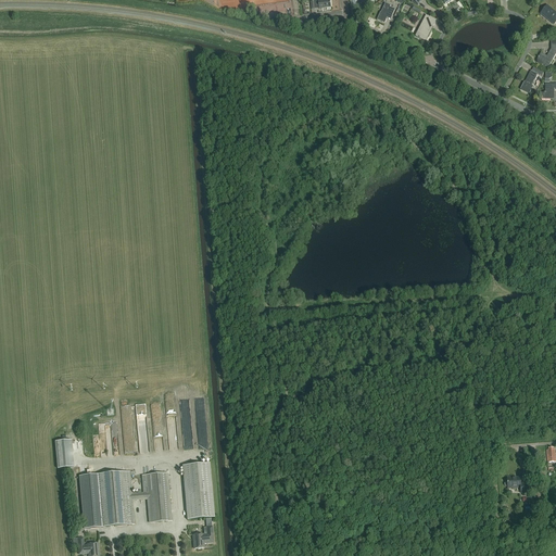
[(318,1),(319,9),(319,10),(327,9),(331,8),(330,0),(318,1)]
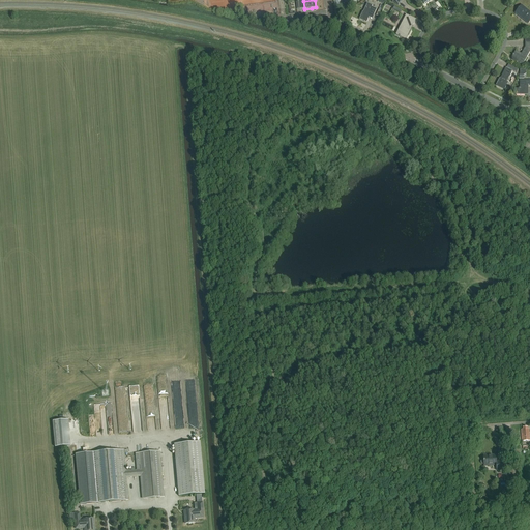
[(362,11),(359,19),(366,22),(369,18),(371,13),(374,16),(377,9),(372,7),(373,5),(367,3),(367,5),(366,5),(363,12),(362,11)]
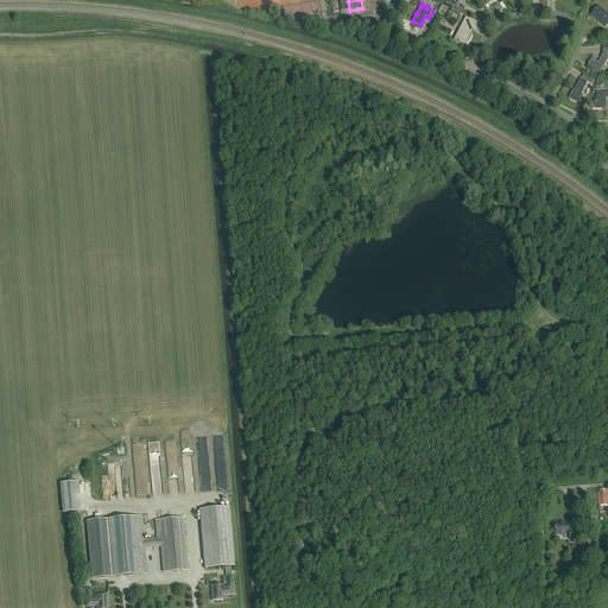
[(607,13),(599,6),(591,16),(606,27),(607,24),(607,13)]
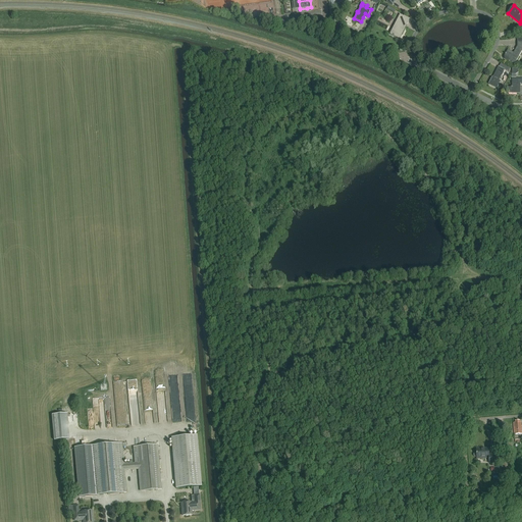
[(400,15),(389,35),(400,40),(406,27),(404,25),(405,22),(407,23),(409,19),(407,18),(400,15)]
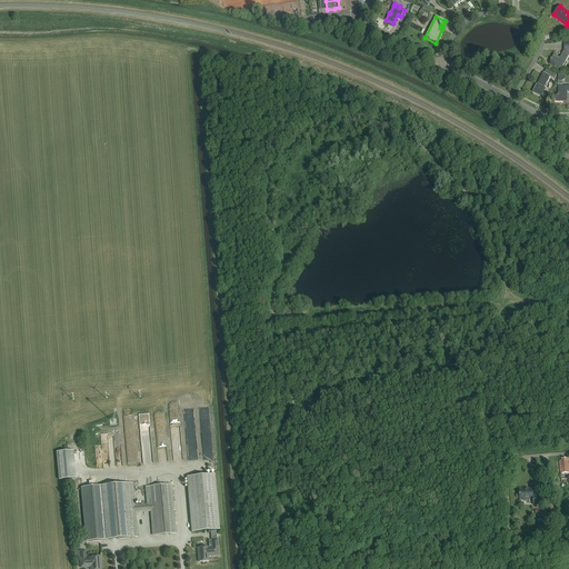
[(568,46),(563,47),(563,51),(560,58),(553,55),(550,61),(550,62),(550,63),(550,65),(551,66),(552,67),(555,68),(556,67),(561,70),(568,56),(568,46)]
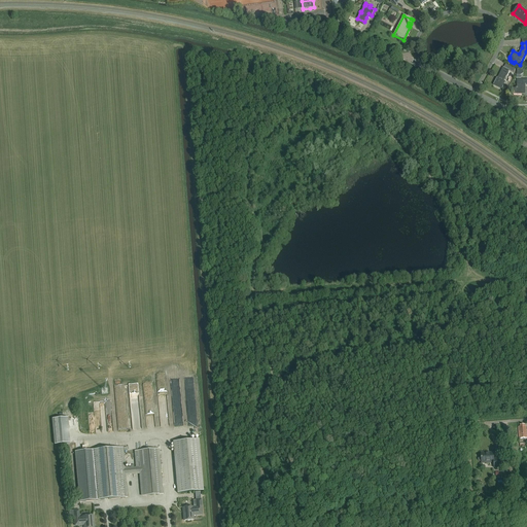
[(505,64),(498,78),(497,78),(493,85),(502,90),(505,82),(503,81),(510,71),(514,73),(516,69),(505,64)]
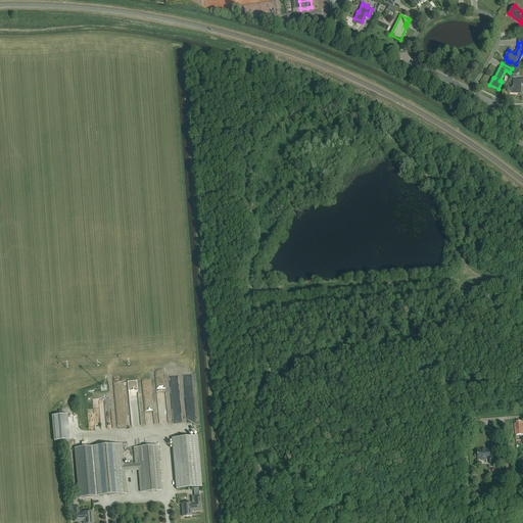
[(509,88),(509,94),(521,94),(521,86),(522,85),(522,79),(513,79),(513,88),(512,88),(509,88)]
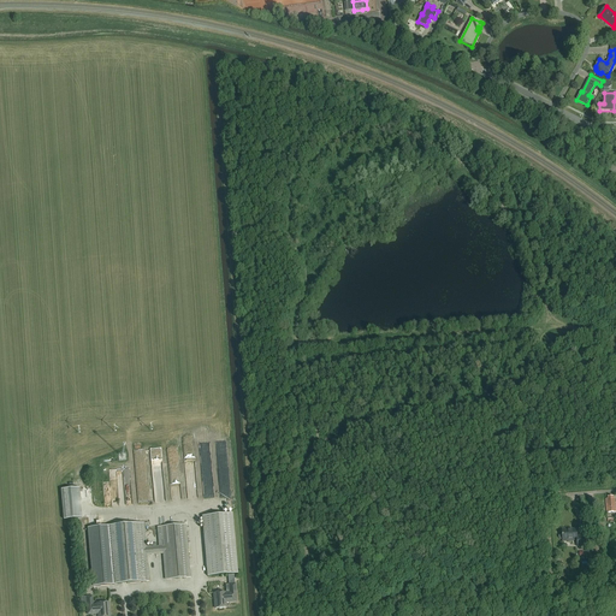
[(80,489),(61,490),(64,520),(82,519),(80,489)]
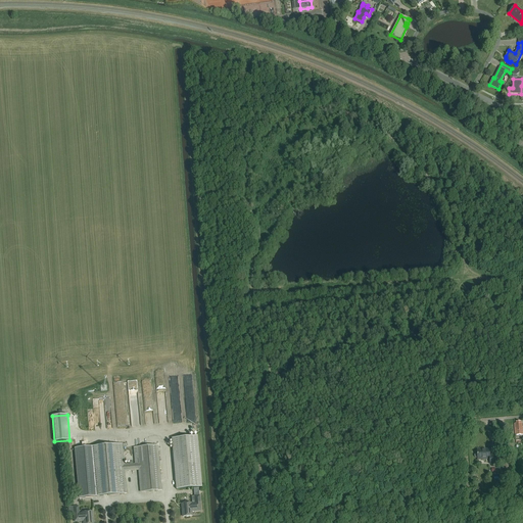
[(197,436),(172,438),(176,489),(201,487),(197,436)]
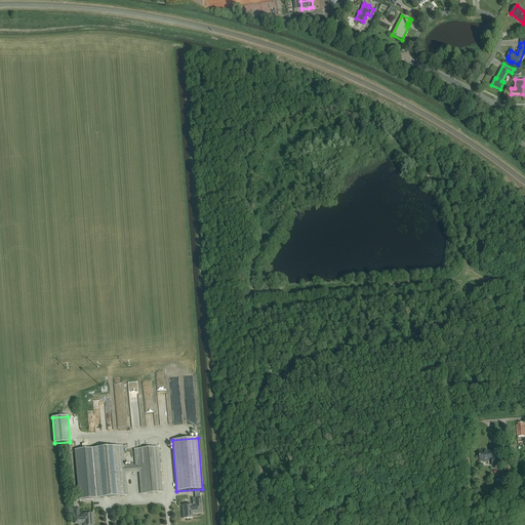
[(122,446),(92,449),(96,498),(126,495),(124,474),(139,472),(142,494),(162,492),(158,447),(134,449),(135,466),(133,467),(130,467),(124,467),(122,449),(122,446)]
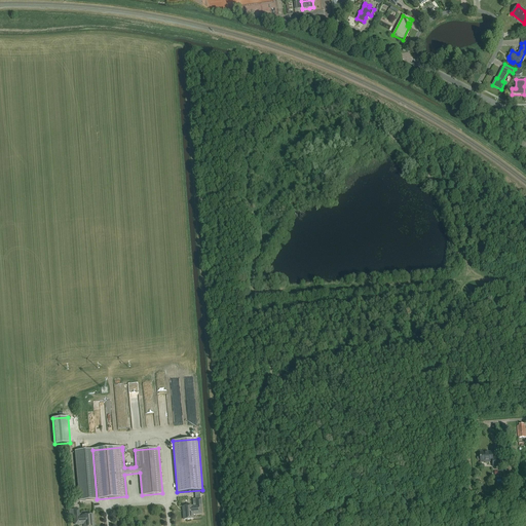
[(88,450),(75,451),(80,500),(92,499),(97,499),(92,450),(88,450)]
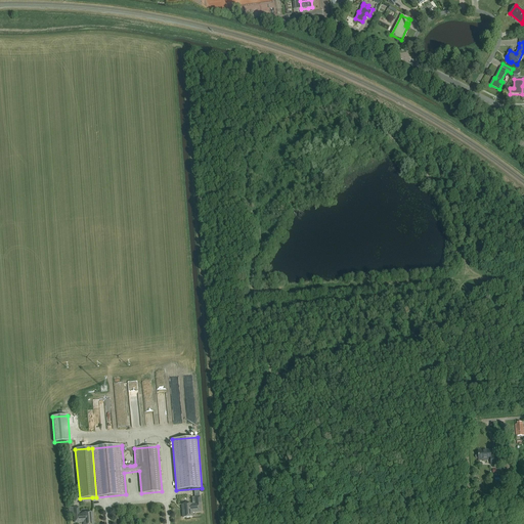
[(492,465),(499,465),(499,455),(492,456),(491,450),(485,450),(479,450),(479,455),(478,455),(477,456),(477,459),(478,460),(479,460),(479,461),(492,461),(492,465)]
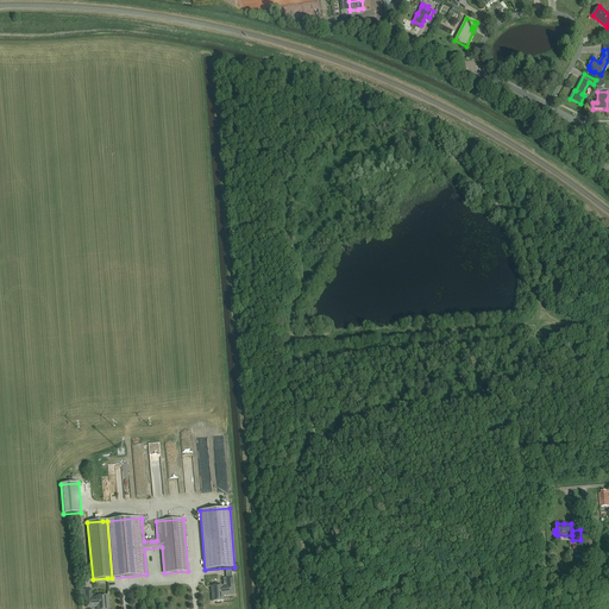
[(223,585),(212,586),(213,602),(217,601),(217,602),(220,602),(220,601),(224,601),(224,596),(233,595),(233,585),(232,577),(226,577),(226,578),(227,586),(224,586),(223,586),(223,585)]
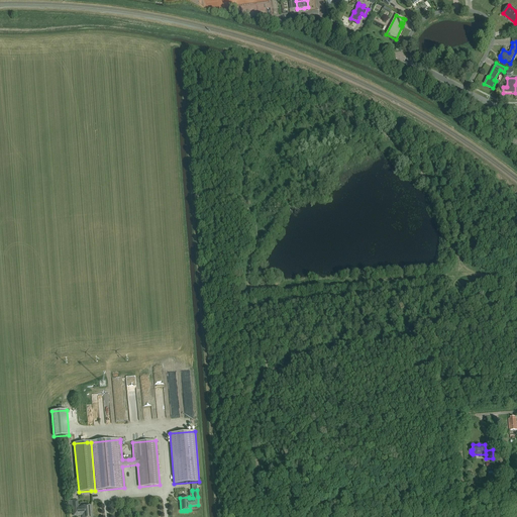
[(78,508),(77,501),(73,502),(74,516),(83,515),(82,516),(92,516),(91,506),(82,507),(78,508)]
